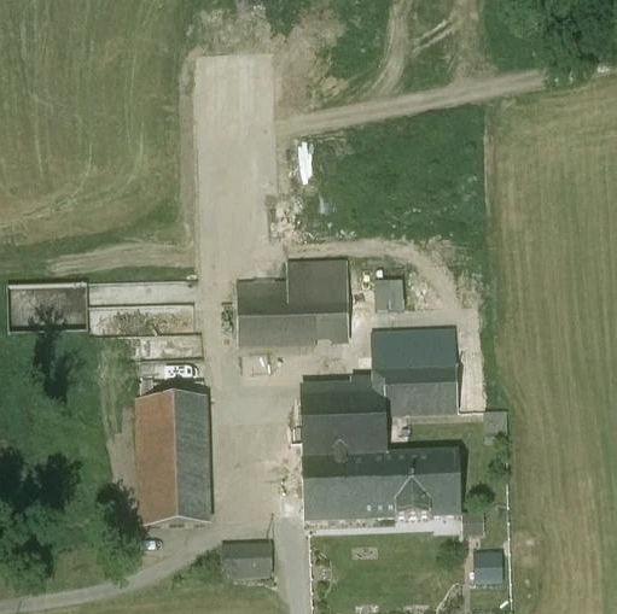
[(289,281),(238,284),(240,352),(353,349),(349,259),(287,262),(289,281)]
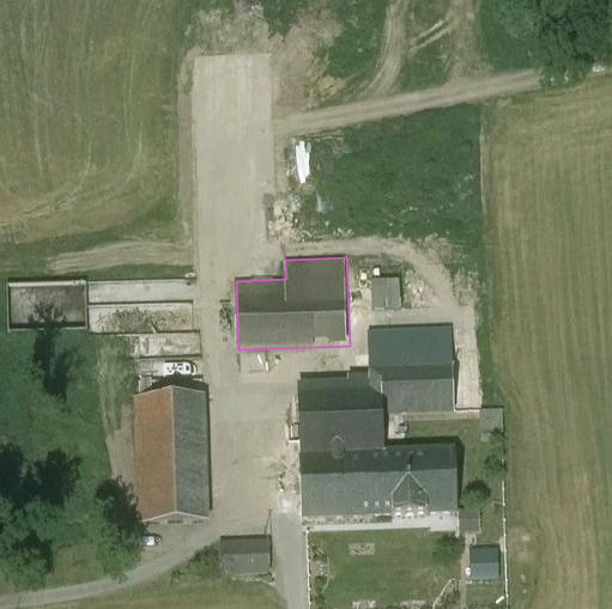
[(404,306),(404,276),(376,276),(375,306),(404,306)]
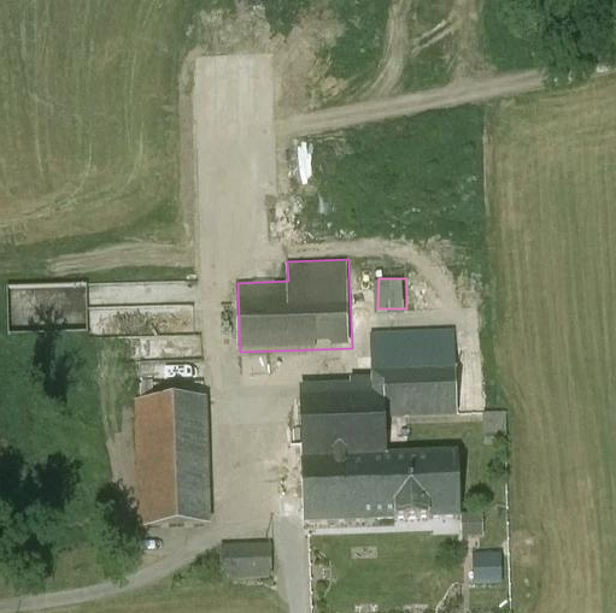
[(299,383),(301,455),(389,451),(387,414),(456,412),(452,325),(369,328),(370,372),(347,373),(347,381),(299,383)]
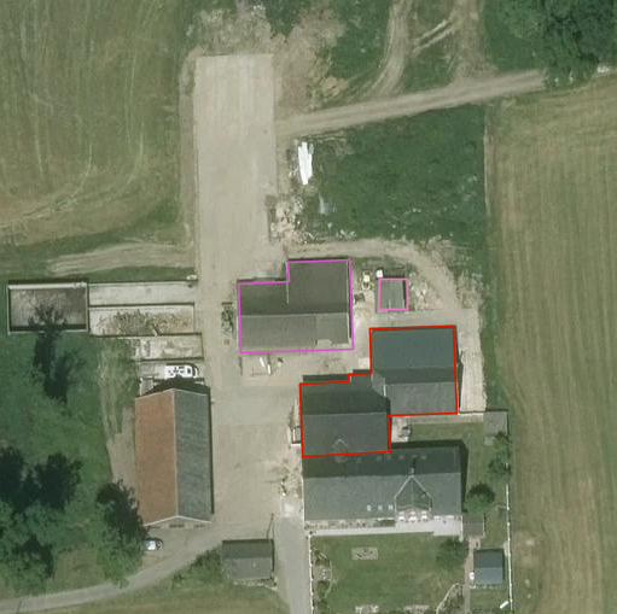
[(134,401),(138,528),(211,527),(209,398),(134,401)]
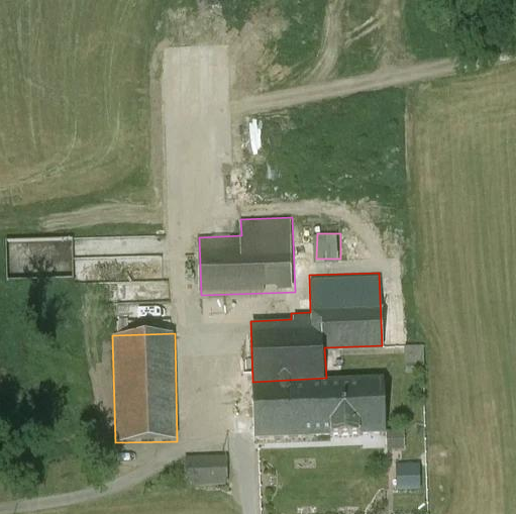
[(409,362),(427,361),(427,343),(408,344),(409,362)]
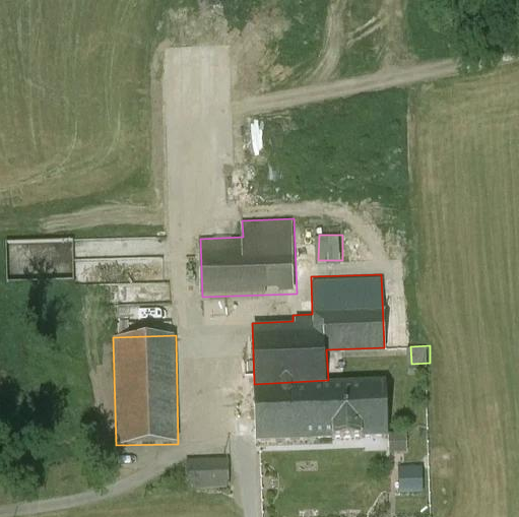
[(328,380),(254,384),(257,446),(386,440),(386,433),(382,378),(328,380)]
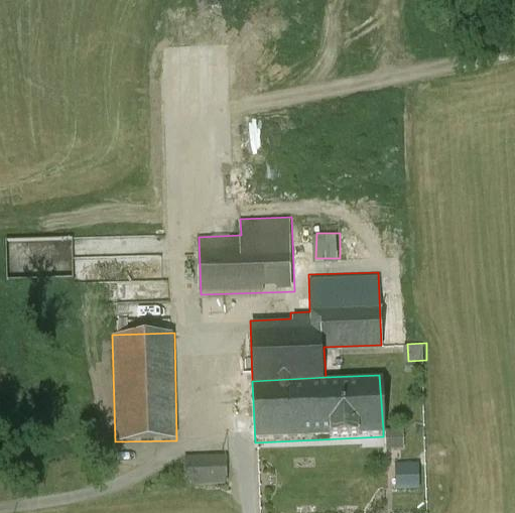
[(403,428),(383,429),(383,436),(384,450),(404,447),(403,428)]
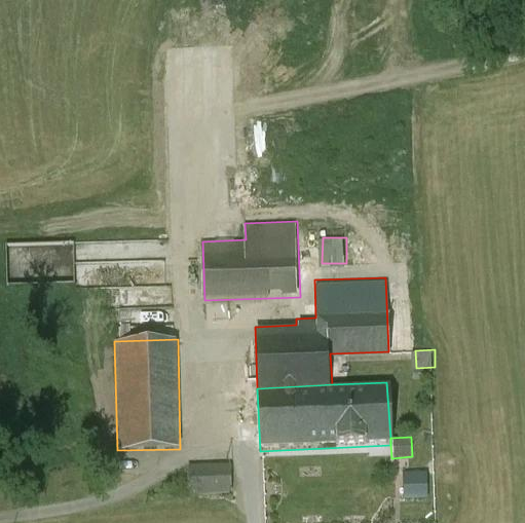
[(228,458),(185,460),(187,495),(230,492),(228,458)]
